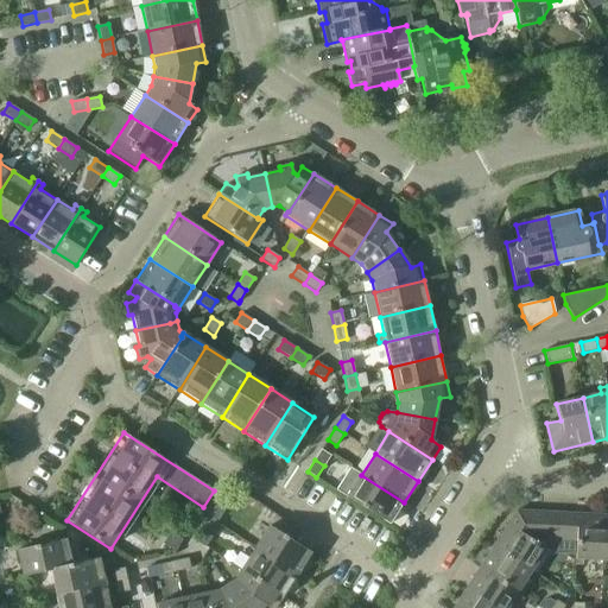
[(404,502),(361,475),(350,468),(336,491),(390,525),(404,502)]
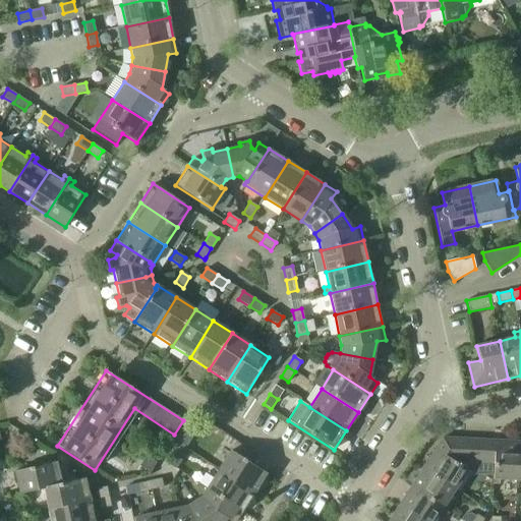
[(177,443),(185,448),(191,438),(184,433),(177,443)]
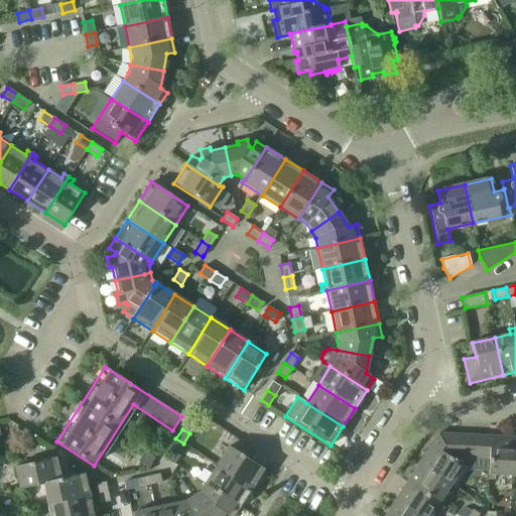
[(460,457),(461,434),(437,433),(431,443),(448,457),(460,457)]
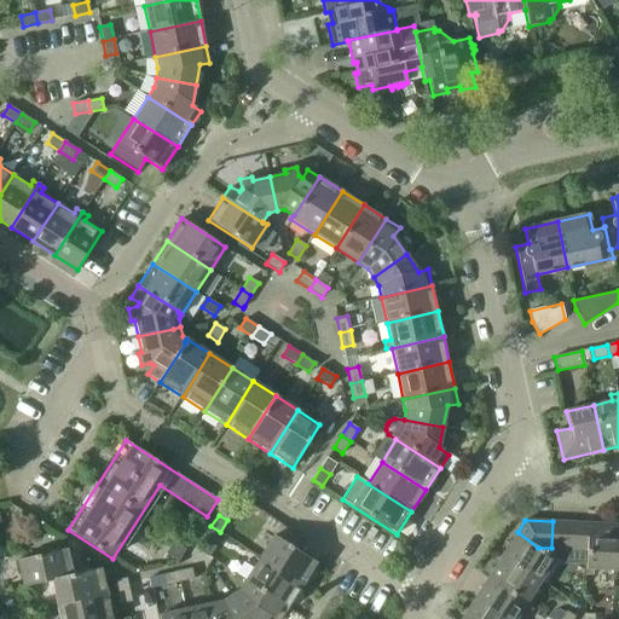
[(570,549),(571,522),(553,521),(551,548),(570,549)]
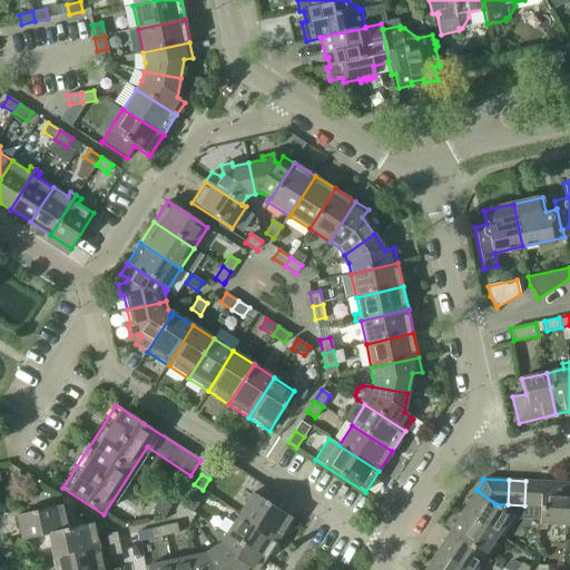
[(539,507),(539,482),(526,481),(524,505),(539,507)]
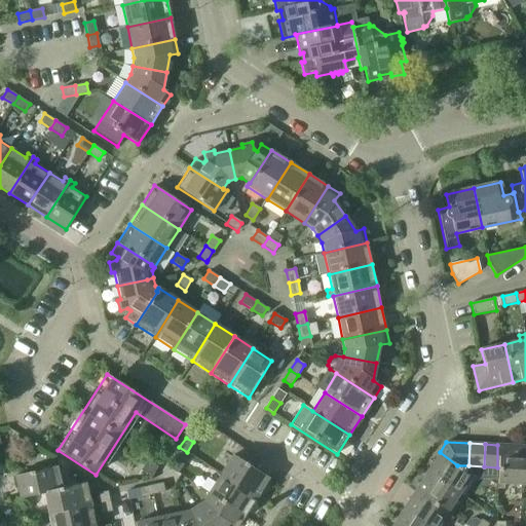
[(521,485),(523,446),(497,445),(497,467),(496,488),(503,488),(503,484),(521,485)]
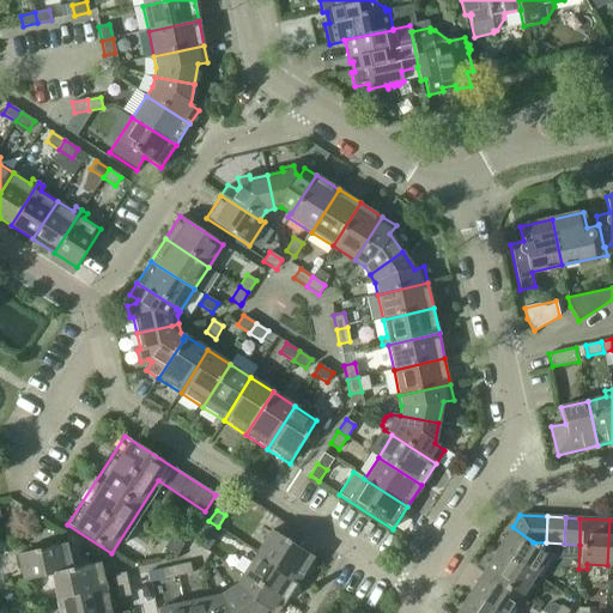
[(256,553),(299,581),(314,558),(296,546),(303,535),(278,520),(256,553)]
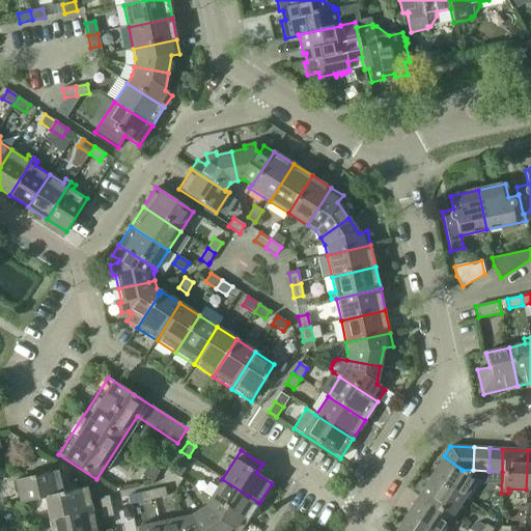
[(182,468),(189,456),(180,451),(173,463),(182,468)]
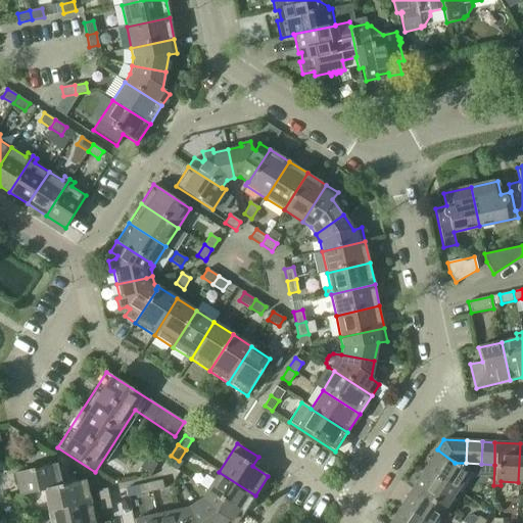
[(455,463),(437,449),(424,470),(456,490),(460,493),(472,474),(455,463)]
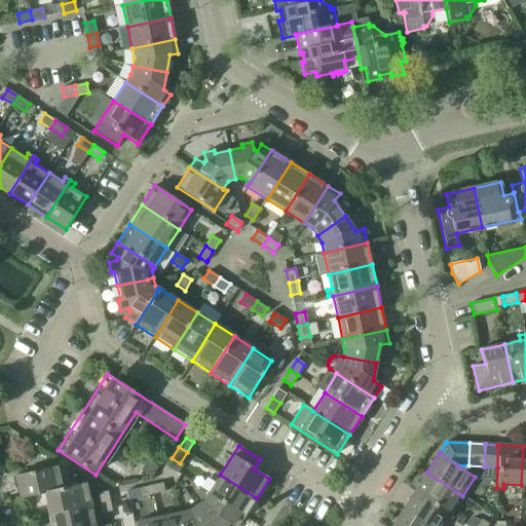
[(141,470),(151,478),(158,466),(147,460),(141,470)]
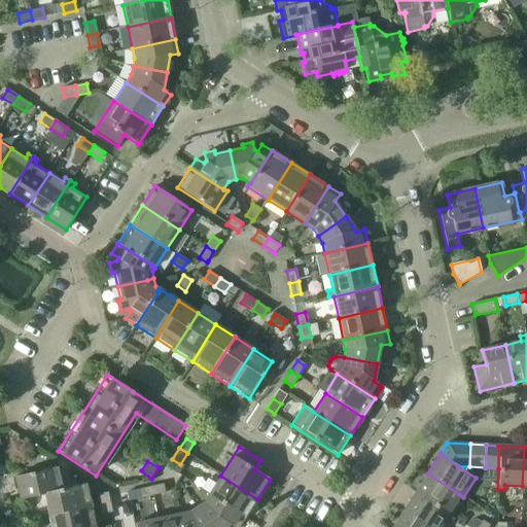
[(77,487),(77,486),(75,477),(64,479),(65,484),(62,485),(58,467),(14,477),(20,500),(44,495),(44,494),(77,487)]
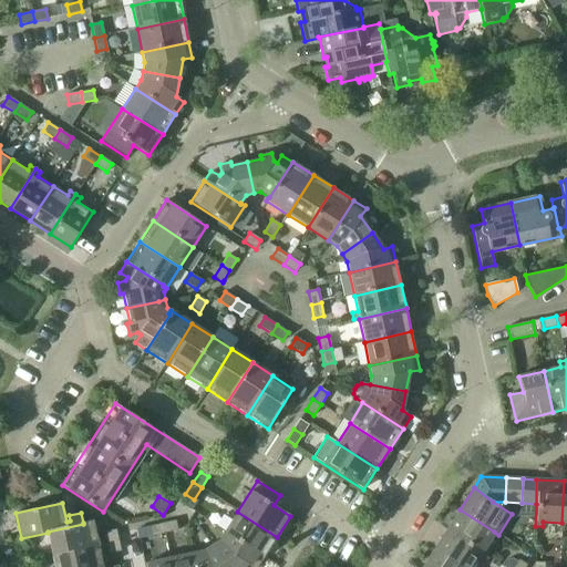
[(484,547),(494,532),(460,509),(446,529),(486,555),(488,549),(484,547)]
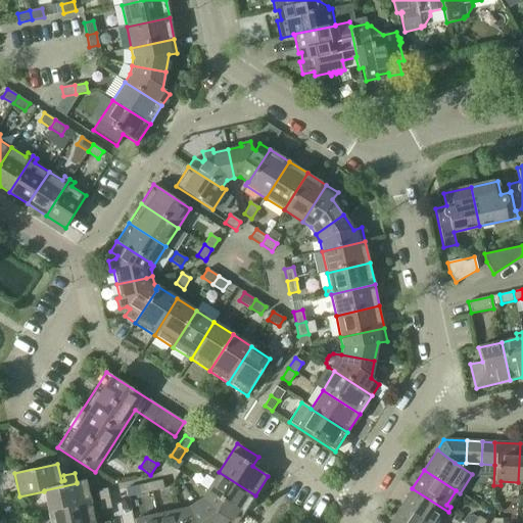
[(244,514),(255,495),(219,472),(207,490),(244,514)]
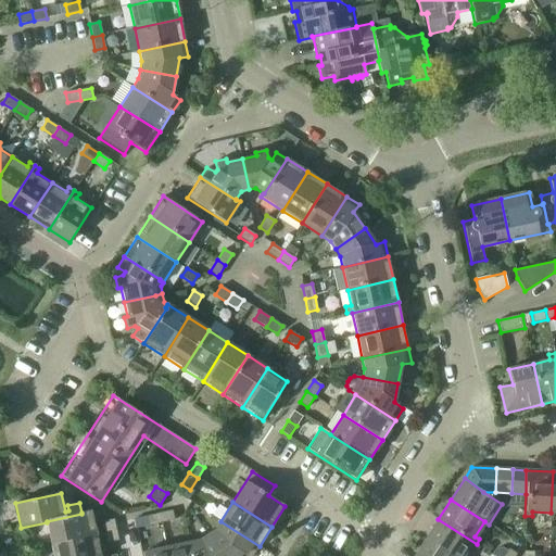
[(51,544),(97,534),(91,510),(81,513),(81,514),(47,521),(47,522),(51,544)]
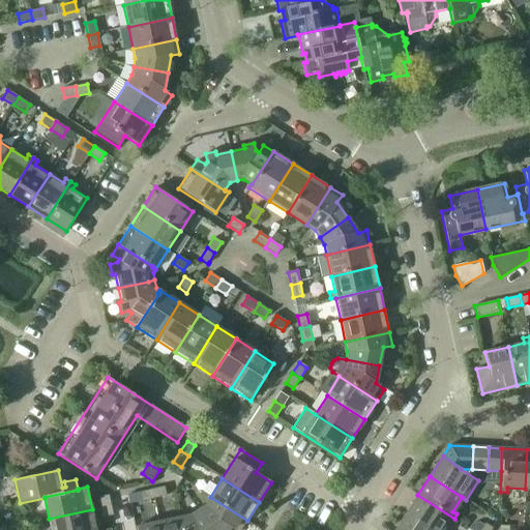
[(154,499),(166,496),(164,487),(152,489),(154,499)]
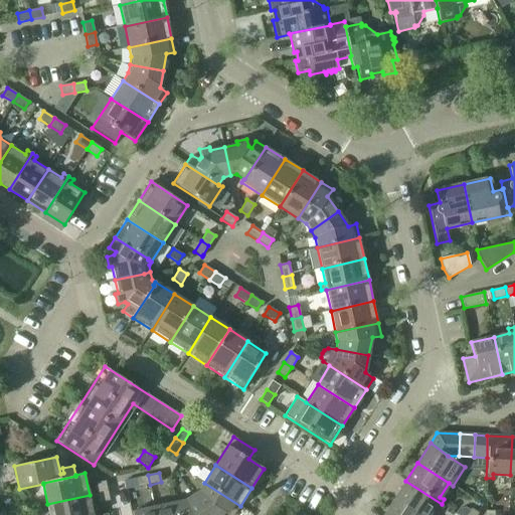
[(138,487),(150,485),(148,475),(136,478),(138,487)]
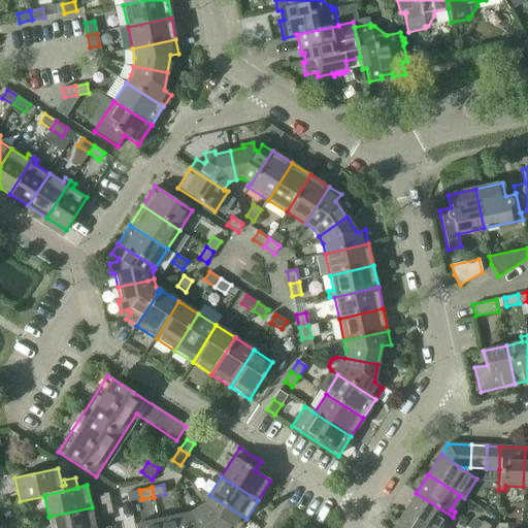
[(99,505),(110,503),(107,493),(97,495),(99,505)]
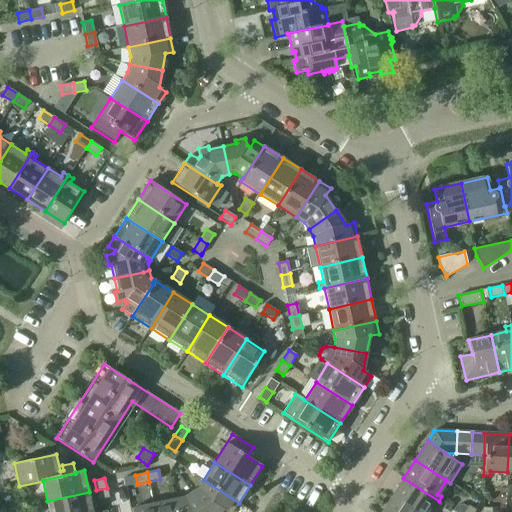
[(435,506),(439,501),(403,478),(392,496),(415,511),(425,511),(431,503),(435,506)]
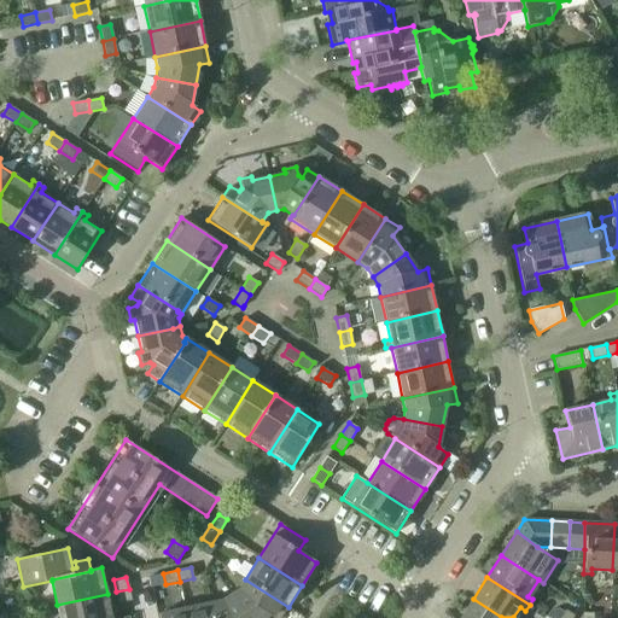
[(273,617),(280,617),(289,607),(245,579),(239,589),(231,594),(246,617),(266,617),(269,616),(273,617)]
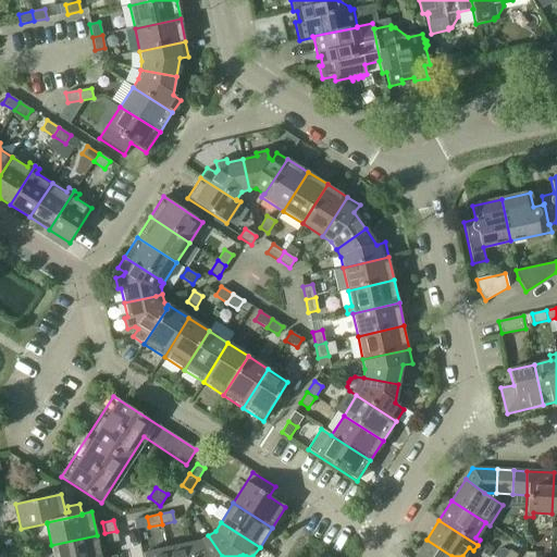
[(116,531),(104,533),(107,544),(119,542),(116,531)]
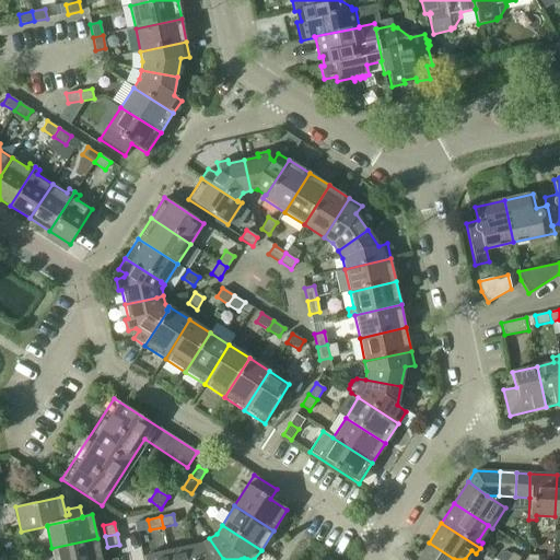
[(54,559),(101,559),(97,538),(51,548),(54,559)]
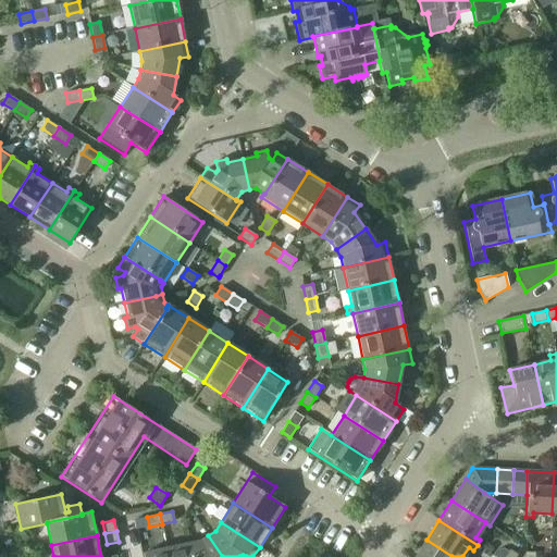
[(222,556),(208,535),(200,541),(190,543),(193,556),(222,556)]
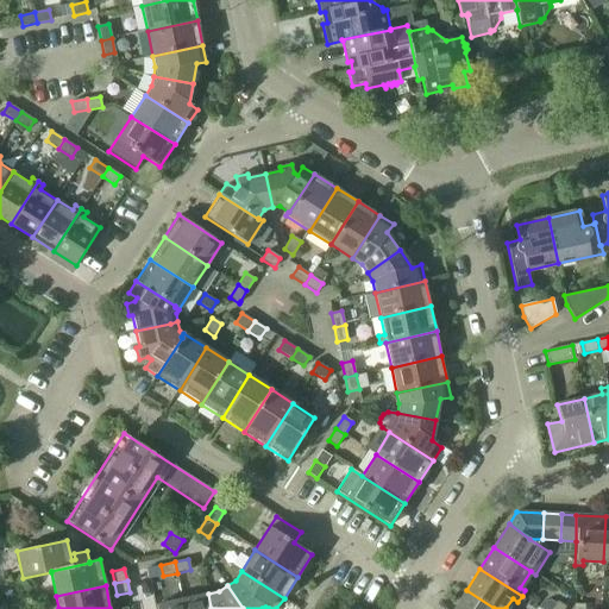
[(494,608),(466,590),(453,608),(494,608)]
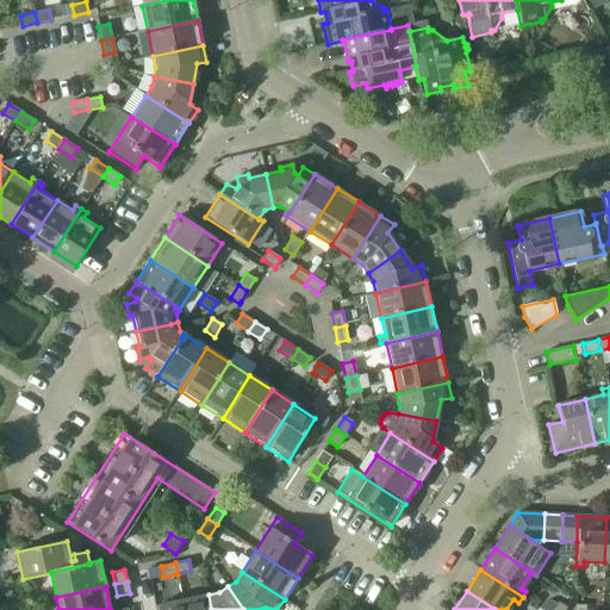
[(185,609),(211,609),(209,595),(184,601),(185,609)]
